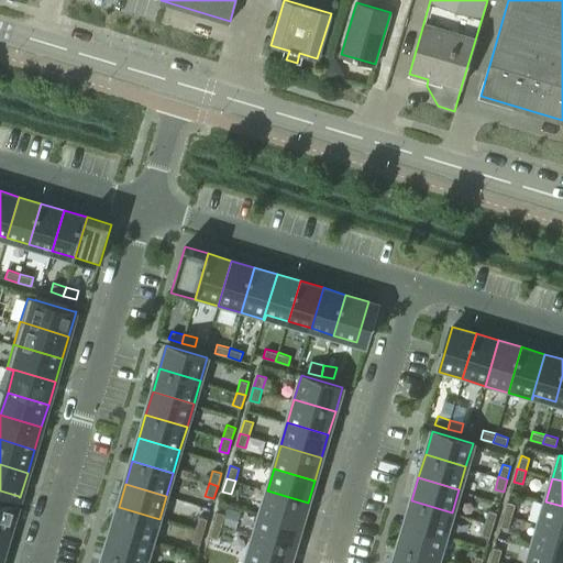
[(260,514),(300,526),(308,503),(267,490),(260,514)]
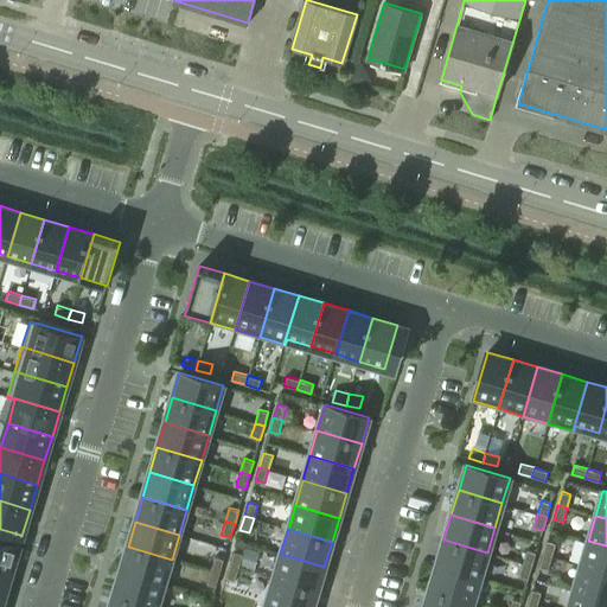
[(0,568),(11,572),(19,545),(17,544),(17,545),(0,540),(0,568)]
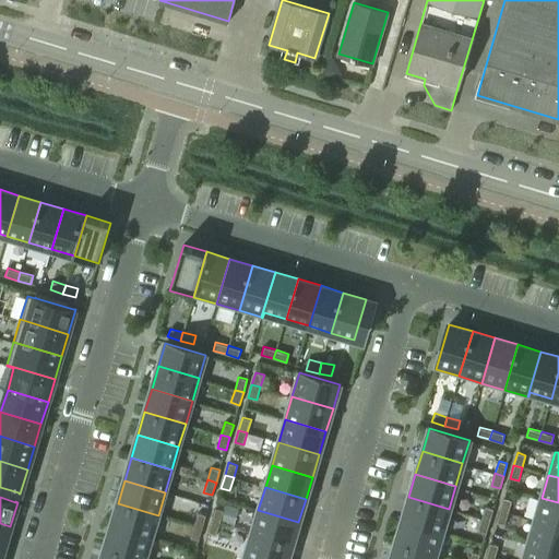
[(442,532),(449,509),(408,497),(402,520),(442,532)]
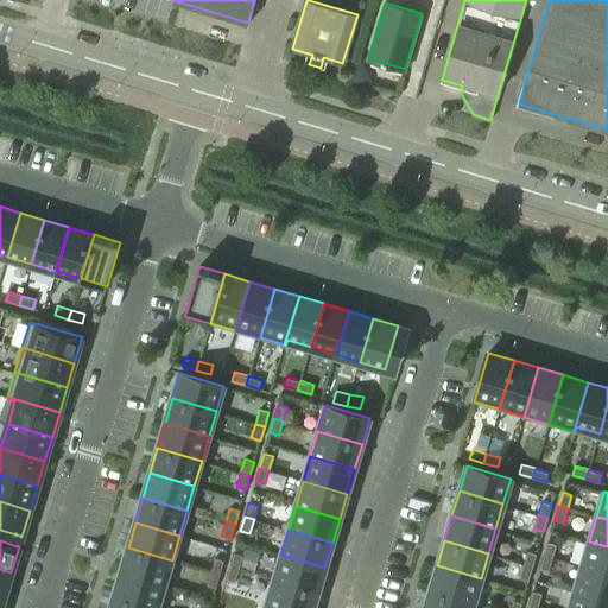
[(557,544),(548,542),(544,555),(553,558),(557,544)]
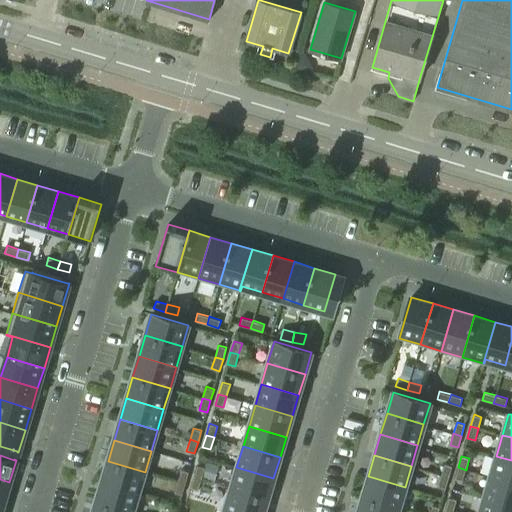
[(511,460),(496,456),(489,477),(511,483),(511,460)]
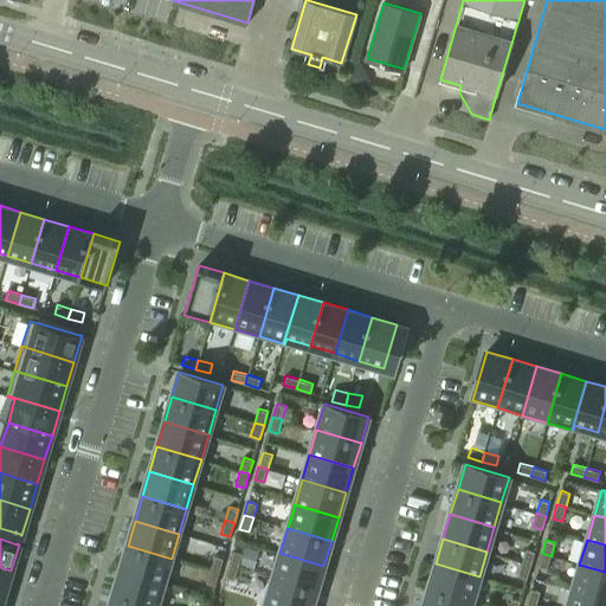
[(120,571),(163,584),(172,559),(128,546),(120,571)]
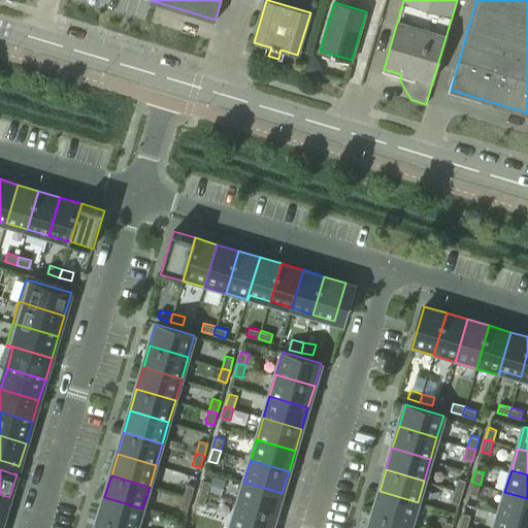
[(463,492),(466,481),(458,477),(455,490),(463,492)]
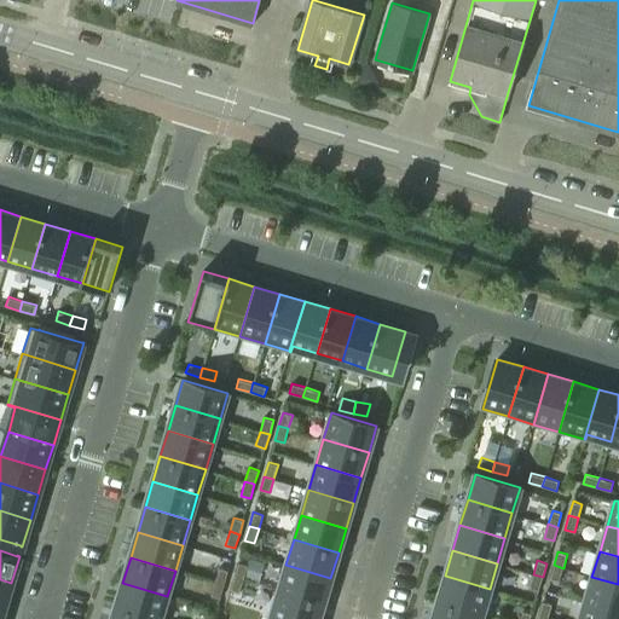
[(243,579),(248,565),(238,562),(235,576),(243,579)]
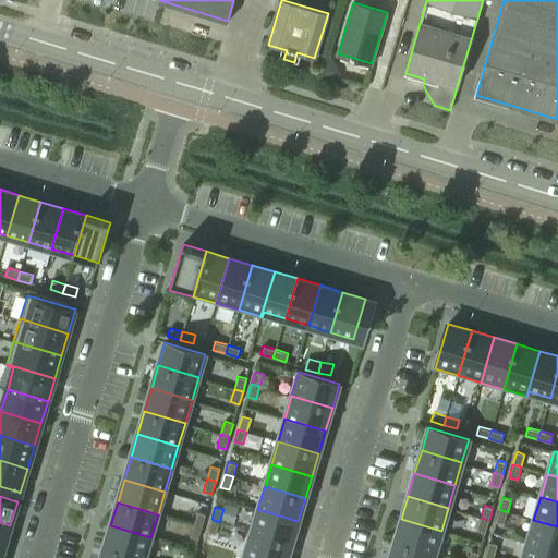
[(251,532),(291,544),(298,521),(257,509),(251,532)]
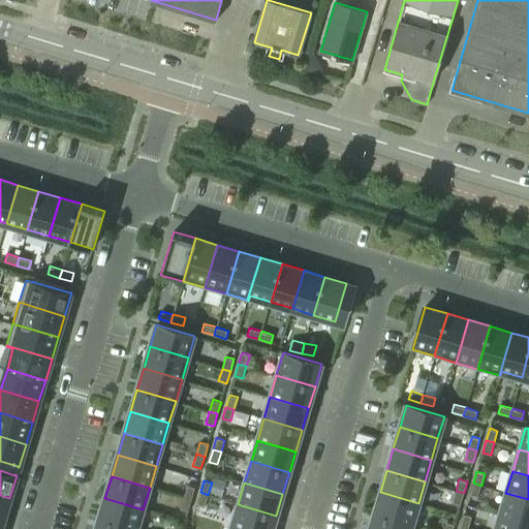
[(473,483),(469,495),(477,497),(481,486),(473,483)]
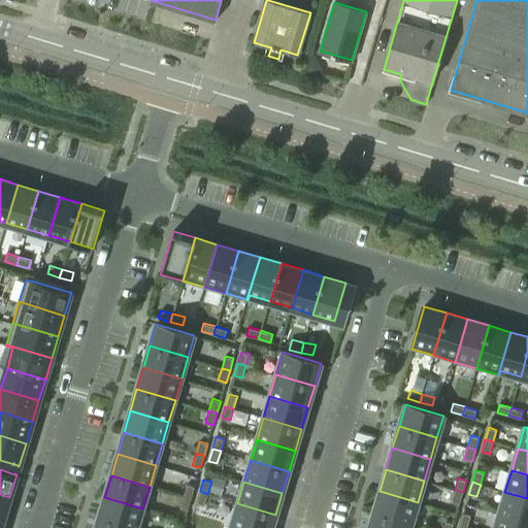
[(184,496),(192,498),(195,486),(187,484),(184,496)]
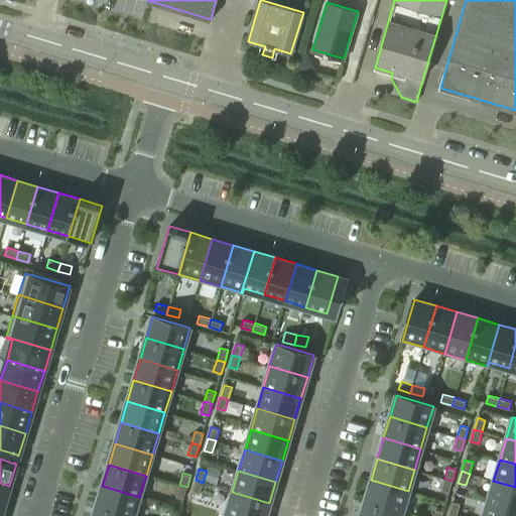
[(444,479),(441,490),(448,493),(453,481),(444,479)]
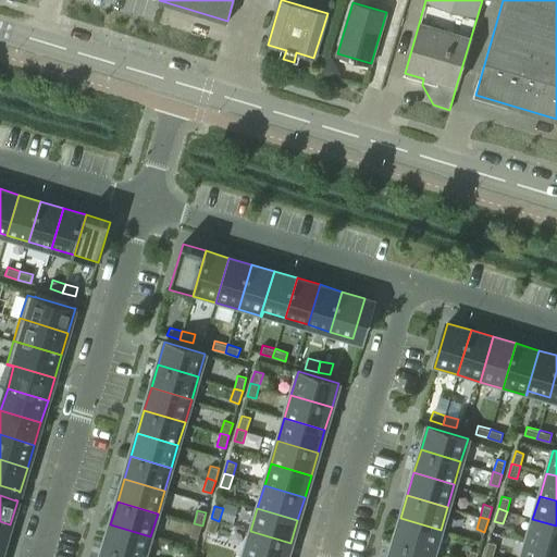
[(219,521),(211,518),(207,531),(215,533),(219,521)]
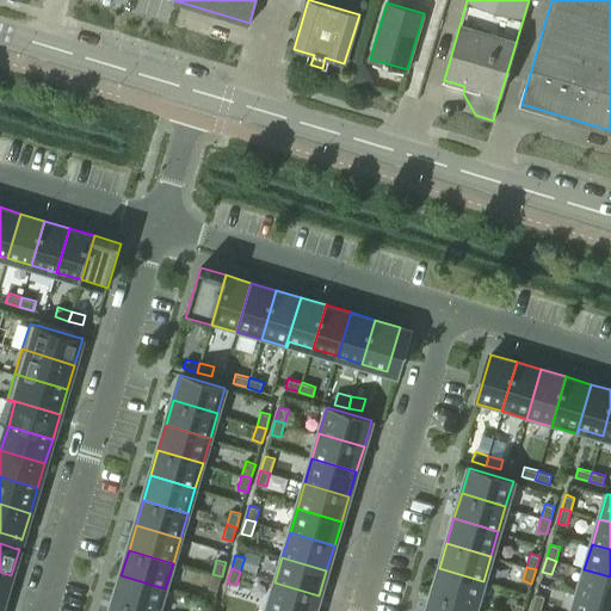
[(439,568),(432,593),(476,606),(483,581),(439,568)]
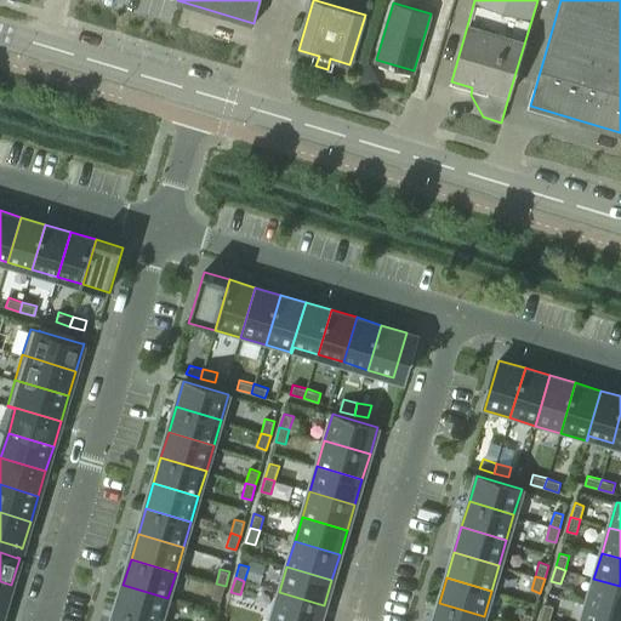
[(620,614),(620,586),(593,579),(586,604),(620,614)]
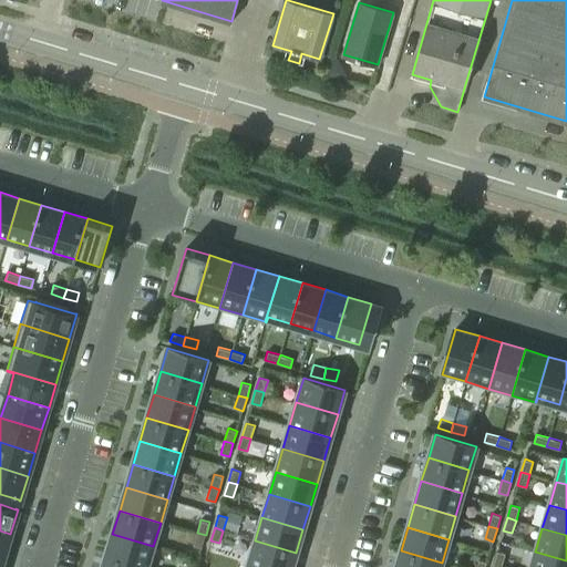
[(0,555),(3,557),(10,534),(0,531),(0,555)]
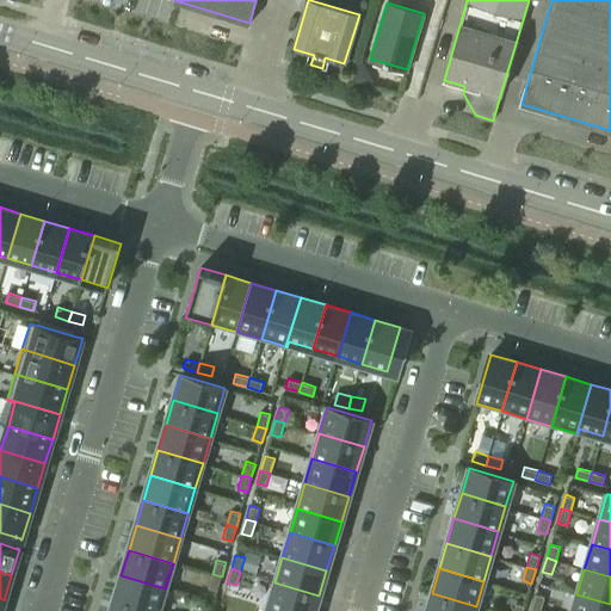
[(222,576),(213,574),(208,587),(217,591),(222,576)]
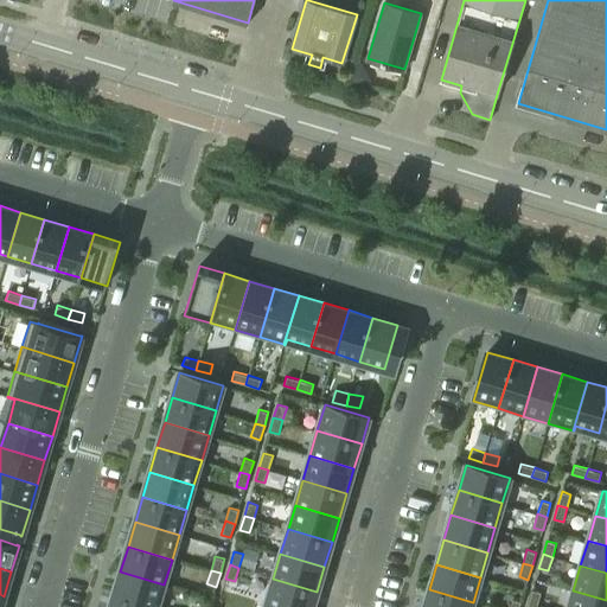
[(157,606),(164,585),(120,572),(113,595),(149,606),(157,606)]
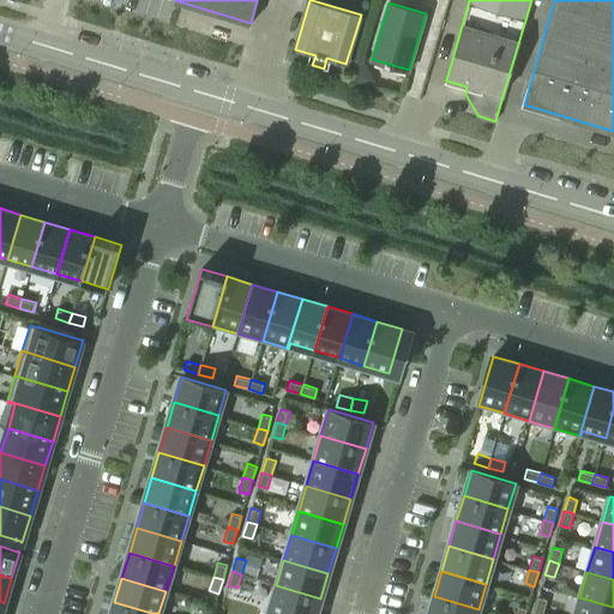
[(269,611),(278,613),(315,613),(320,599),(276,585),(269,611)]
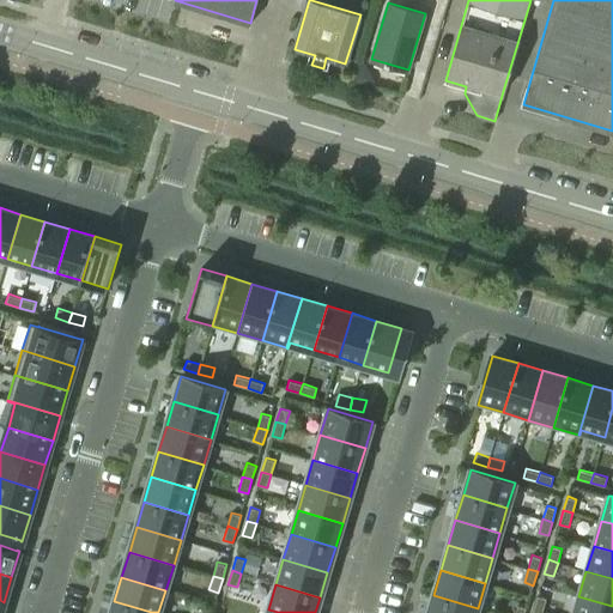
[(475,612),(478,608),(434,595),(428,612),(475,612)]
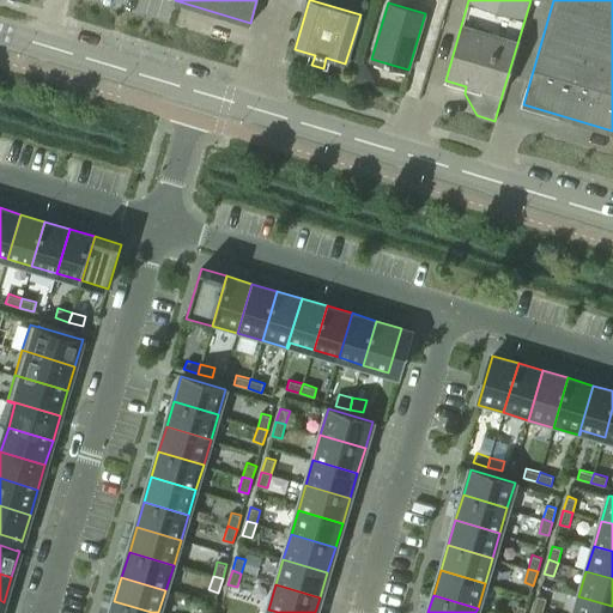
[(542,612),(547,598),(538,595),(533,610),(542,612)]
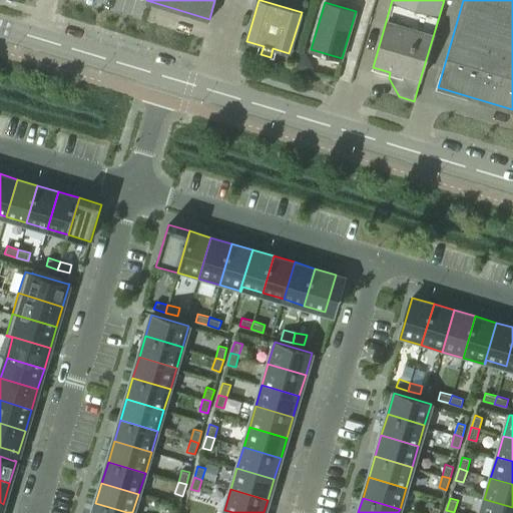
[(479,512),(512,512),(512,507),(484,499),(479,512)]
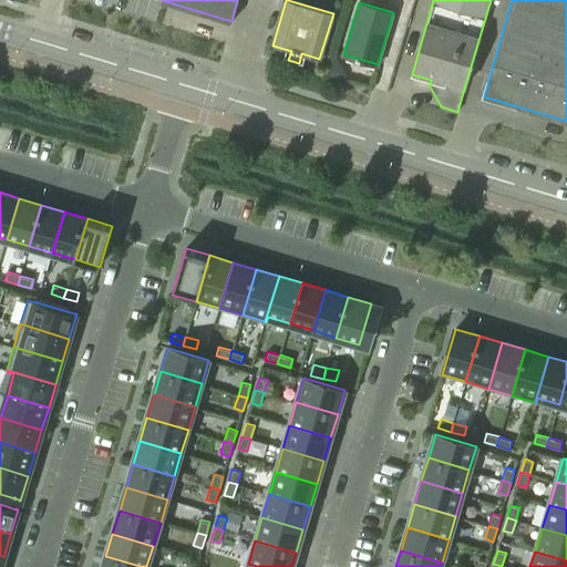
[(140,566),(105,556),(102,566),(140,566)]
